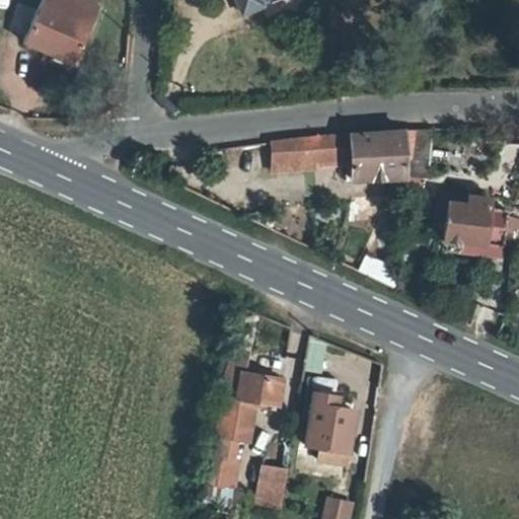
[(92,0),(45,0),(27,34),(72,59),(98,3),(92,0)]
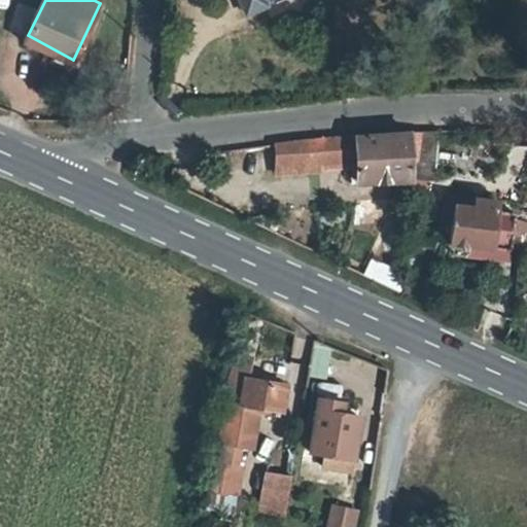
[(239,0),(241,3),(246,10),(261,2),(261,0),(239,0)]
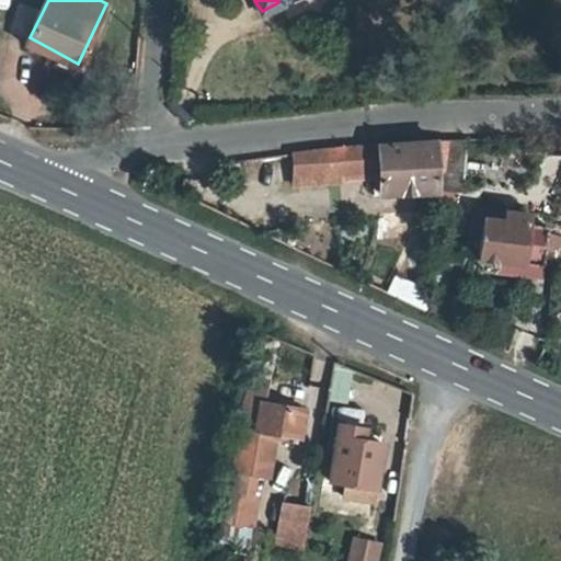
[(446,175),(465,180),(476,133),(455,133),(446,175)]
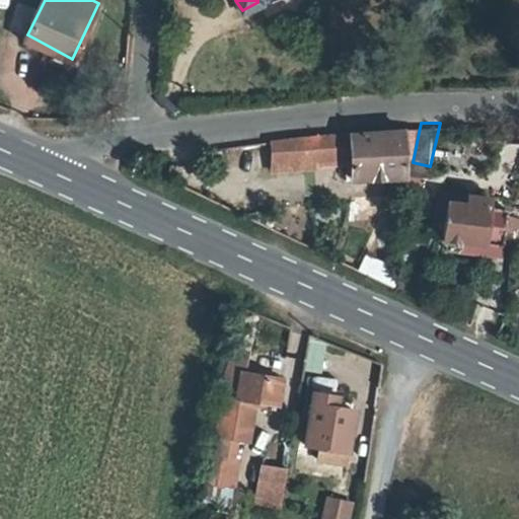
[(326,131),(327,158),(356,154),(357,172),(408,169),(403,125),(326,131)]
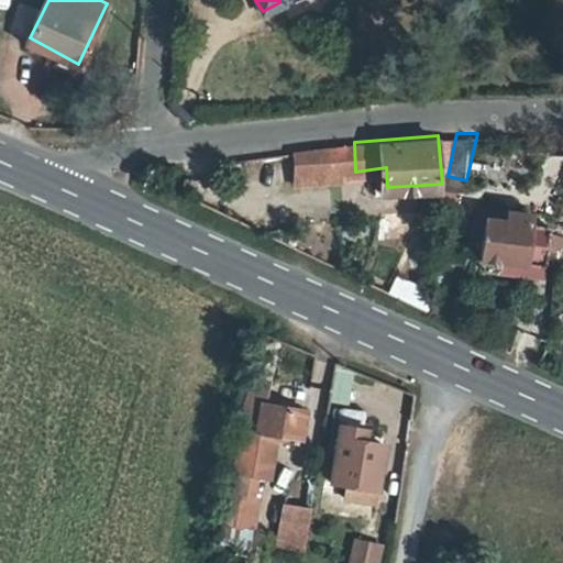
[(355,172),(354,142),(278,161),(284,194),(350,190),(355,172)]
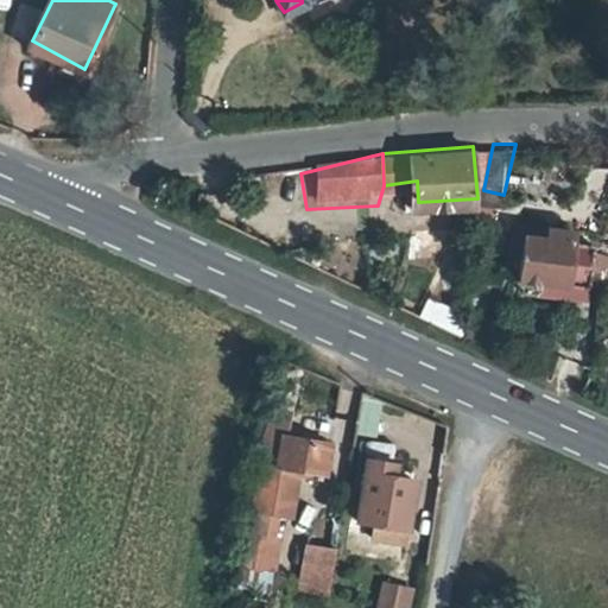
[(526,274),(525,284),(538,285),(540,276),(588,282),(593,239),(569,235),(570,227),(546,223),(544,233),(526,230),(520,272),(526,274)]
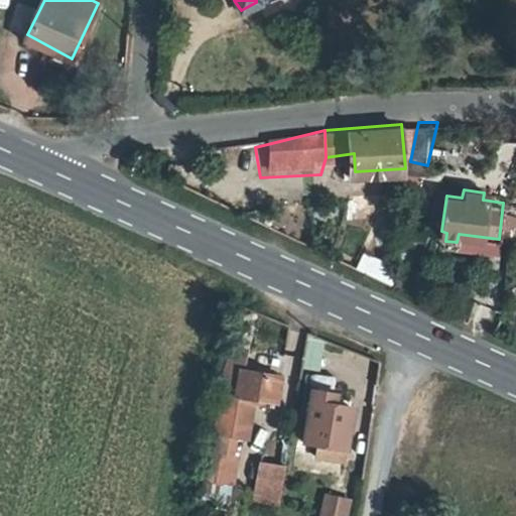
[(362,252),(355,268),(390,283),(397,267),(362,252)]
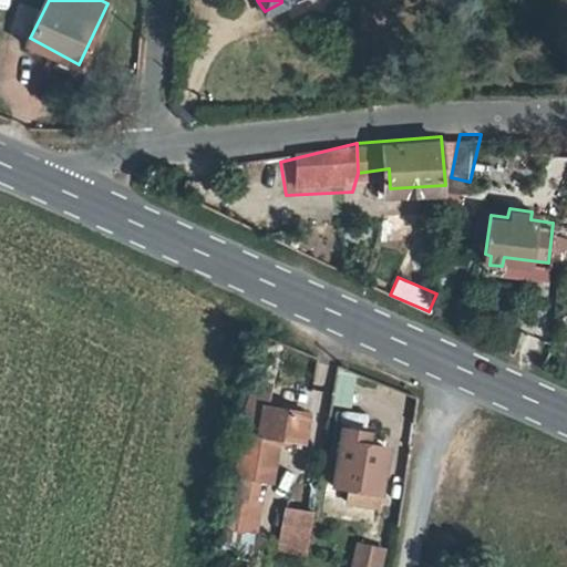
[(296,420),(240,411),(236,432),(251,434),(250,440),(292,446),(296,420)]
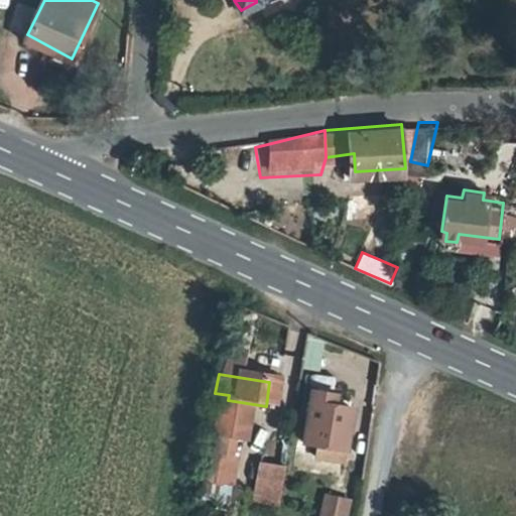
[(323,393),(300,391),(293,442),(336,449),(342,407),(320,405),(323,393)]
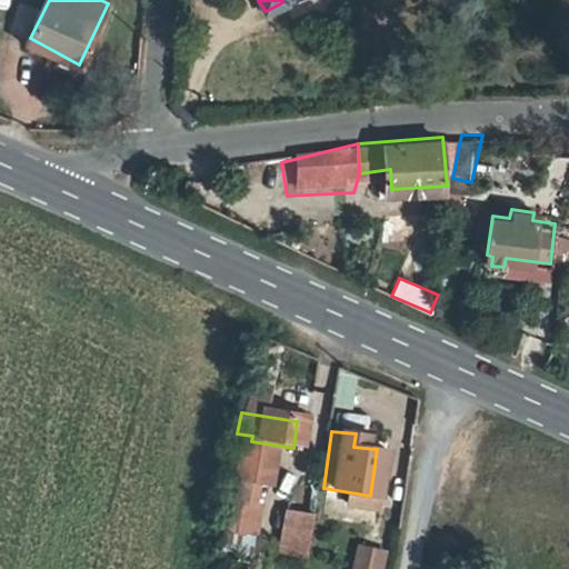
[(309,555),(316,512),(285,508),(279,550),(309,555)]
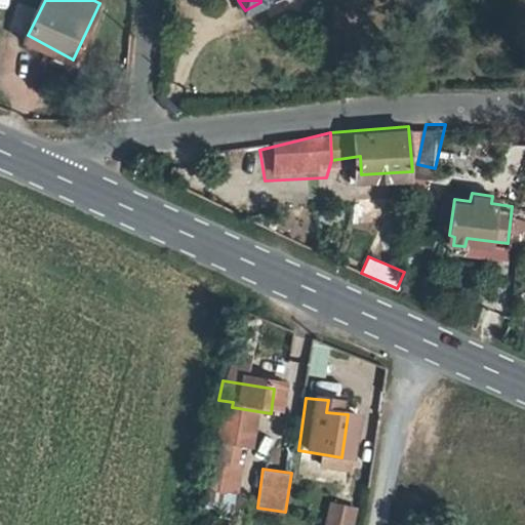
[(349,524),(351,511),(328,508),(325,524),(349,524)]
